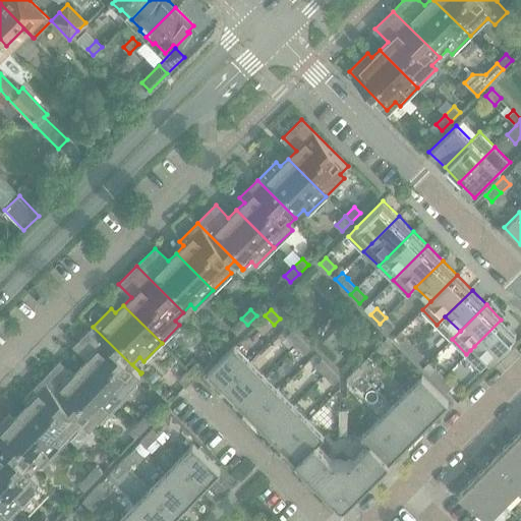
[(386,317),(380,324),(388,333),(394,326),(386,317)]
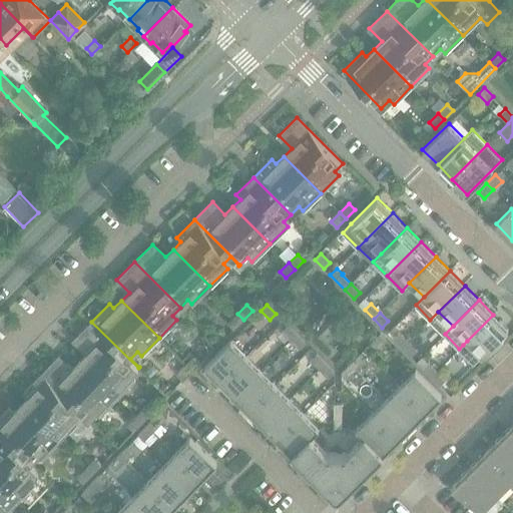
[(234,329),(243,320),(237,314),(228,323),(234,329)]
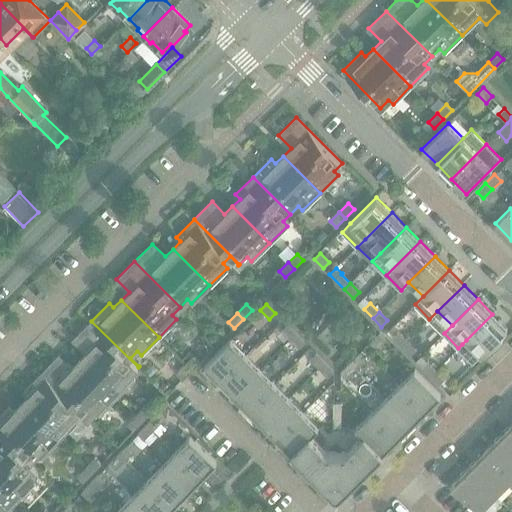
[(458,348),(473,363),(507,329),(492,314),(466,340),(462,344),(458,348)]
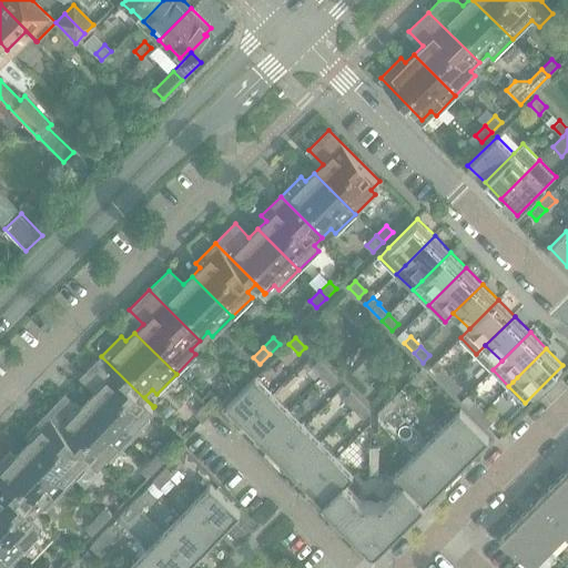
[(145,415),(153,407),(101,356),(81,376),(97,391),(88,399),(131,440),(150,421),(145,415)]
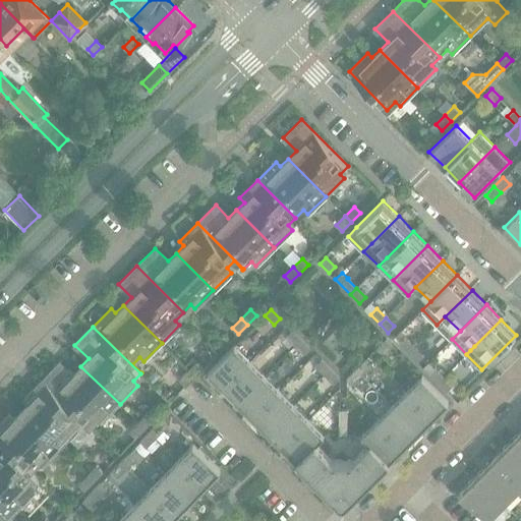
[(295,345),(301,339),(292,330),(286,336),(295,345)]
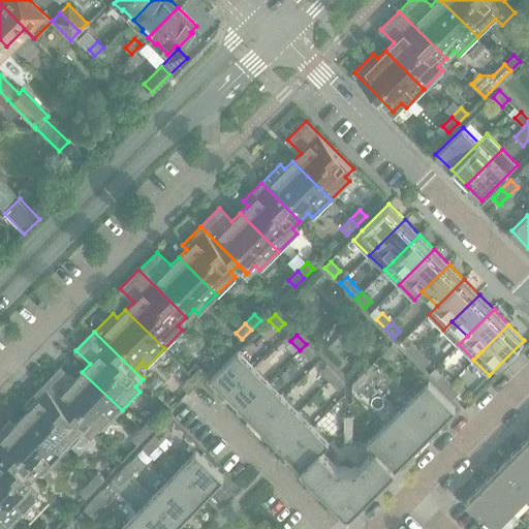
[(415,359),(422,352),(412,343),(405,349),(415,359)]
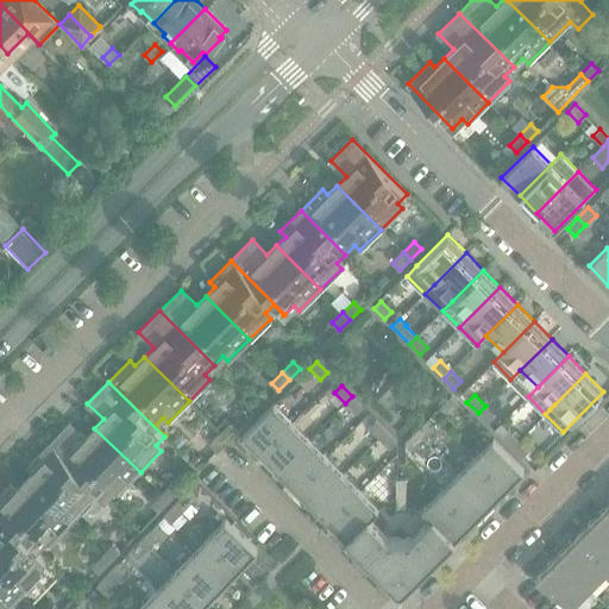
[(352,396),(345,403),(356,414),(363,407),(352,396)]
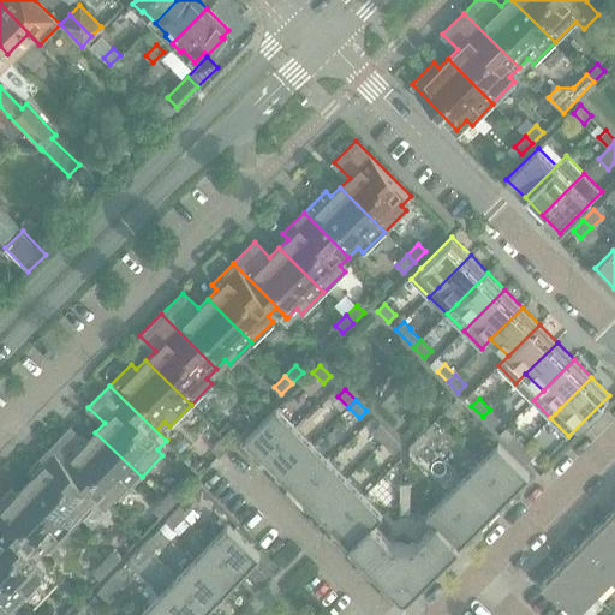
[(452,418),(463,407),(455,400),(445,411),(452,418)]
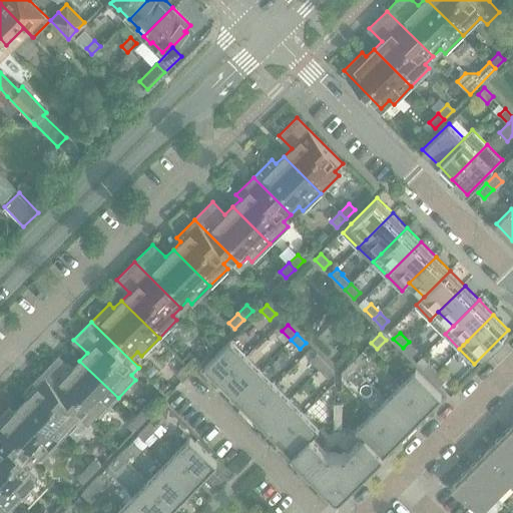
[(220,382),(246,355),(231,340),(204,366),(220,382)]
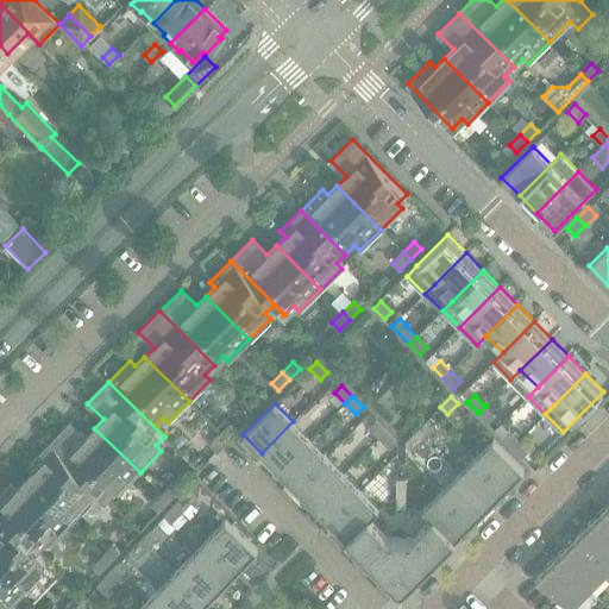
[(485,406),(478,413),(488,422),(495,415),(485,406)]
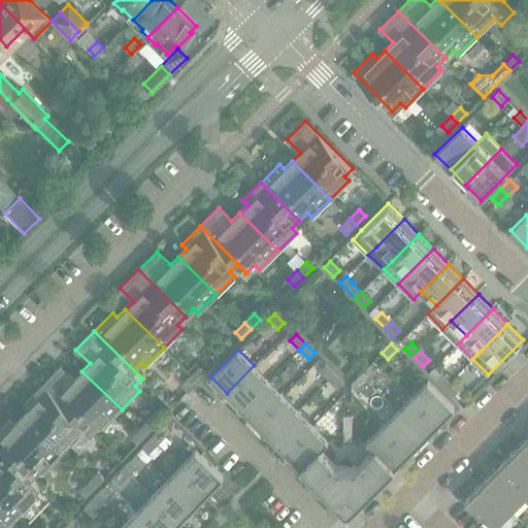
[(329,380),(335,373),(326,364),(320,370),(329,380)]
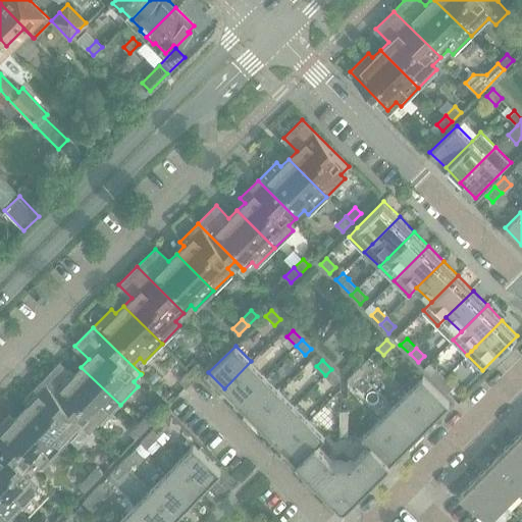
[(190,370),(196,377),(205,368),(199,361),(190,370)]
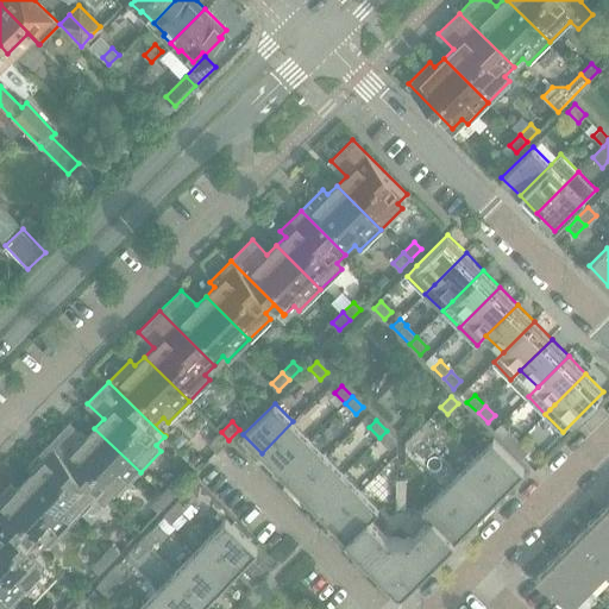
[(278,470),(309,439),(293,421),(262,453),(278,470)]
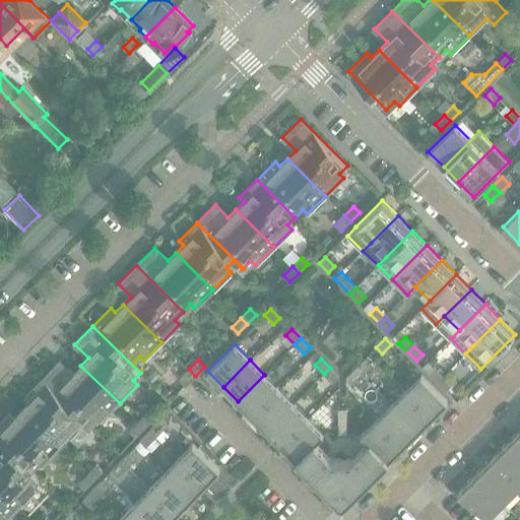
[(354,368),(361,375),(371,366),(364,360),(354,368)]
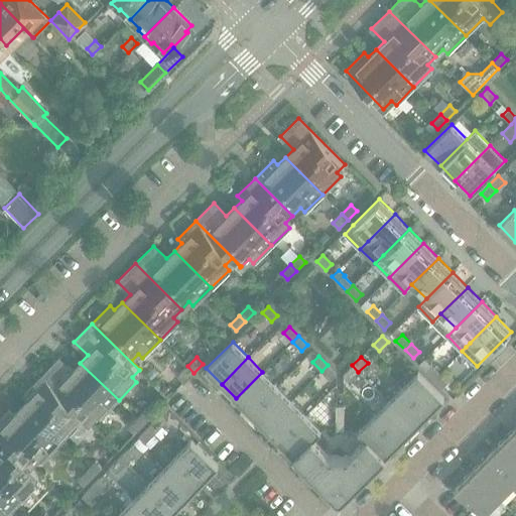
[(119,400),(80,363),(73,371),(59,358),(41,376),(90,421),(97,414),(101,418),(119,400)]
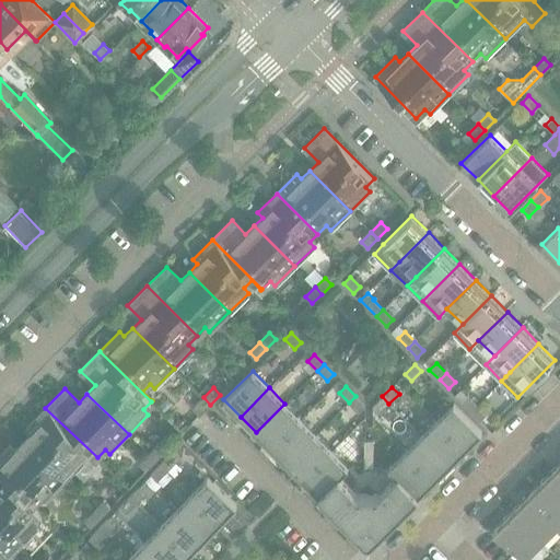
[(470,411),(477,405),(467,394),(461,401),(470,411)]
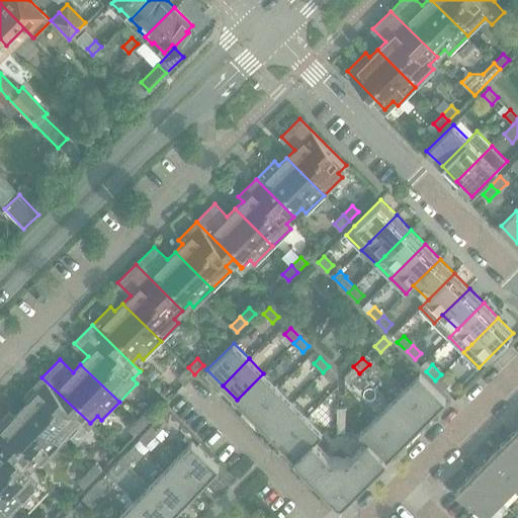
[(329,366),(323,372),(331,381),(338,375),(329,366)]
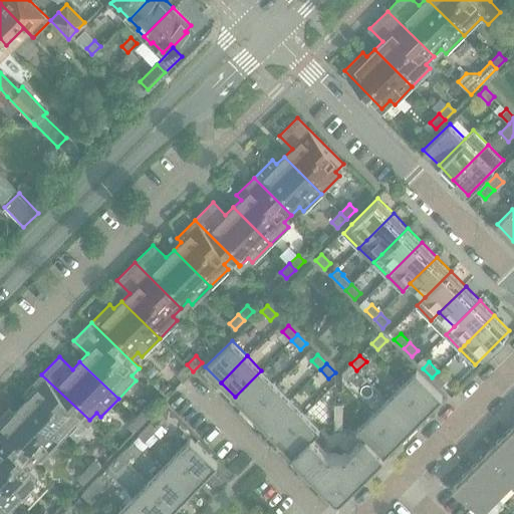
[(348,379),(356,370),(350,363),(341,372),(348,379)]
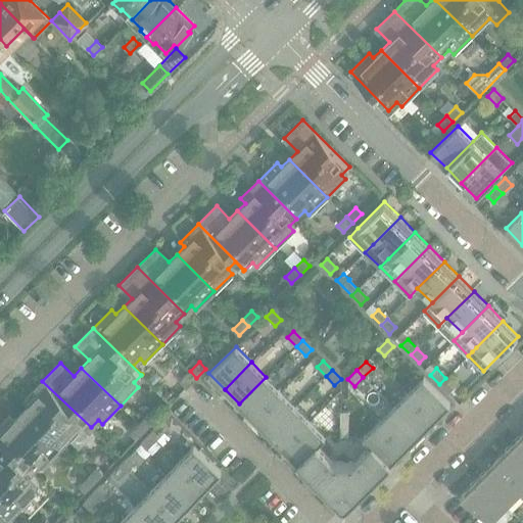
[(187,386),(196,378),(190,371),(181,380),(187,386)]
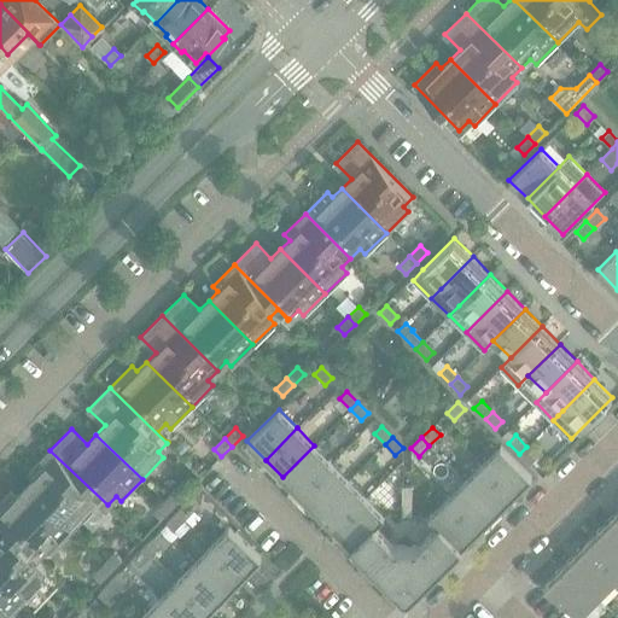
[(301,495),(332,462),(314,445),(283,477),(301,495)]
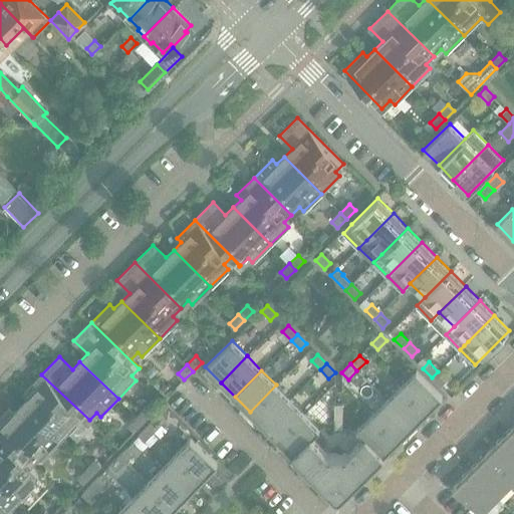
[(402,384),(429,411),(443,397),(417,370),(402,384)]
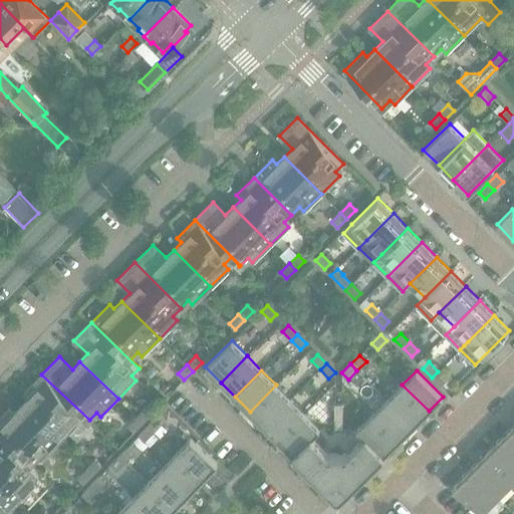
[(432,377),(441,386),(447,379),(438,371),(432,377)]
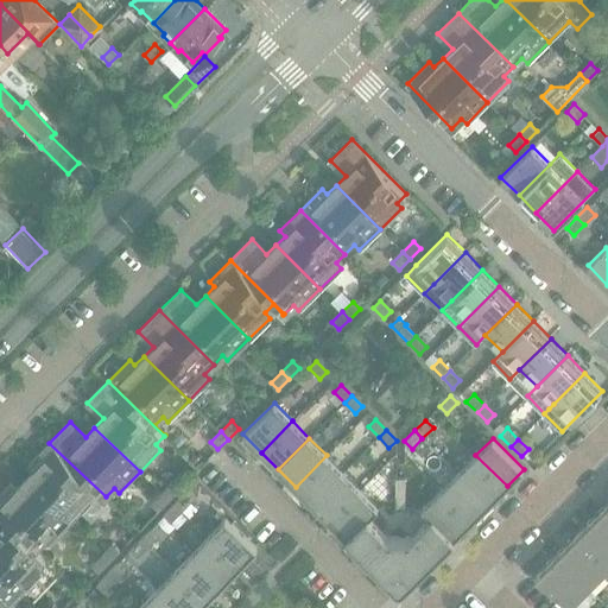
[(111,502),(106,496),(49,443),(29,464),(33,470),(25,479),(70,523),(82,511),(93,520),(111,502)]
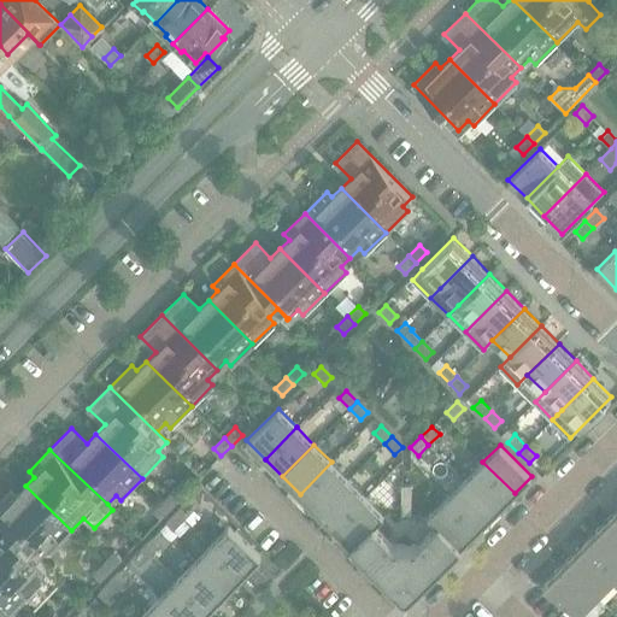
[(317,512),(350,480),(331,462),(300,494),(317,512)]
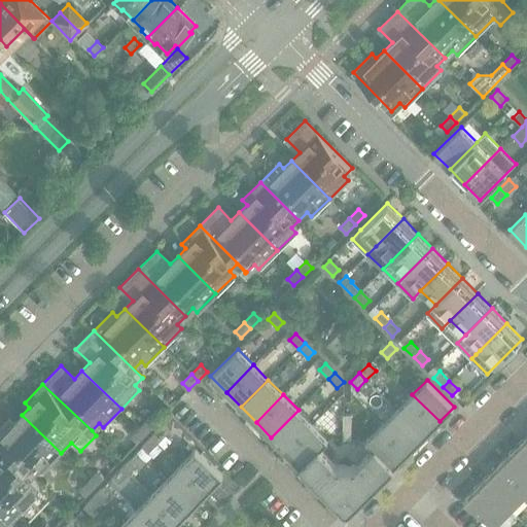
[(422,438),(440,421),(412,394),(395,411),(422,438)]
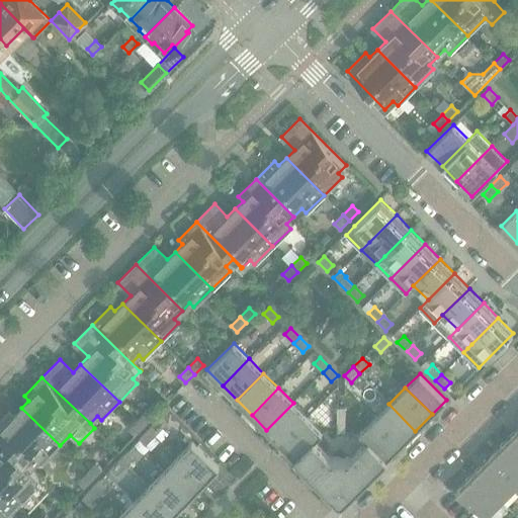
[(281,444),(308,417),(293,403),(266,430),(281,444)]
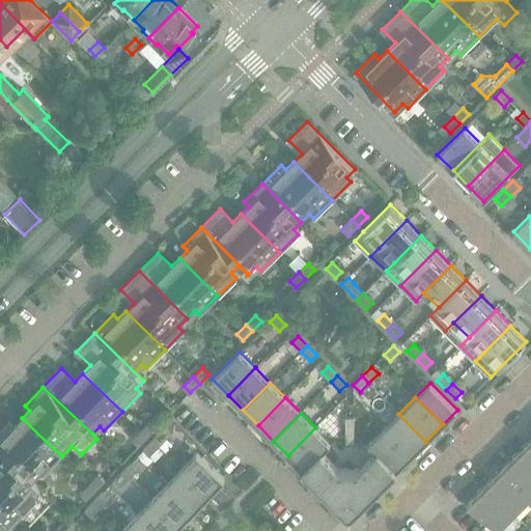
[(413,454),(425,442),(398,414),(385,427),(413,454)]
